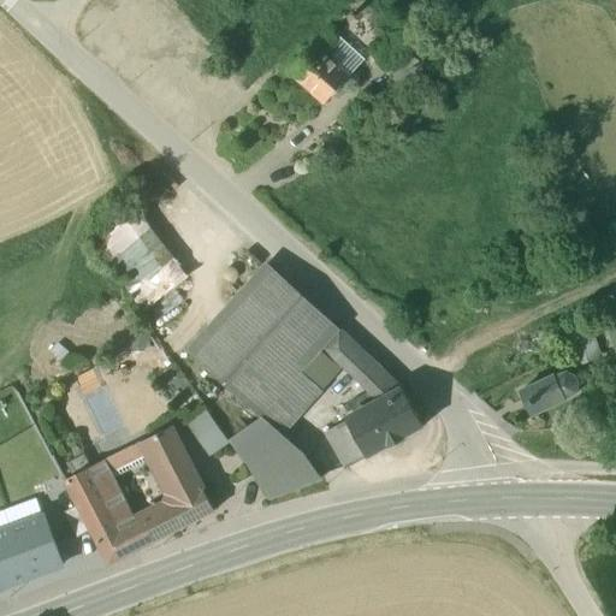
[(365,60),(333,33),(335,33),(333,31),(319,48),(345,72),(350,67),(355,71),(365,60)]
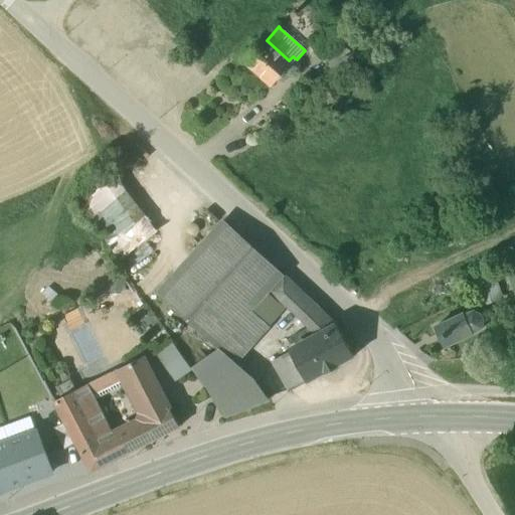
[(267,40),(266,39),(243,63),(271,88),(293,63),(289,60),(267,40)]
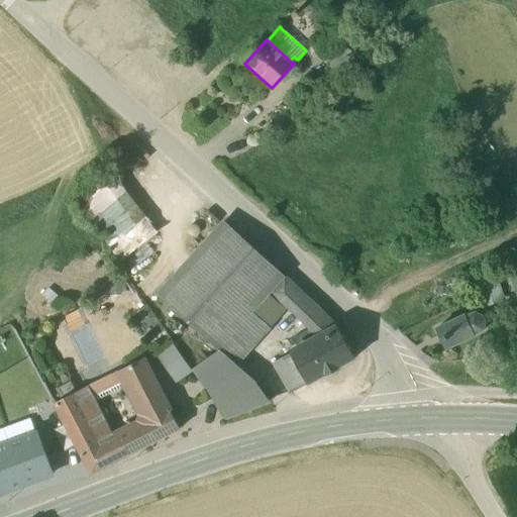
[(341,49),(335,52),(331,57),(331,63),(333,69),(338,73),(344,73),(350,71),(354,66),(354,60),(352,54),(347,49),(341,49)]
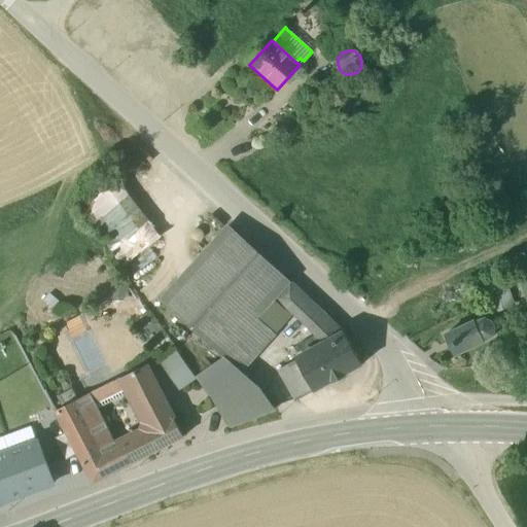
[(163,242),(130,181),(89,204),(121,265),(163,242)]
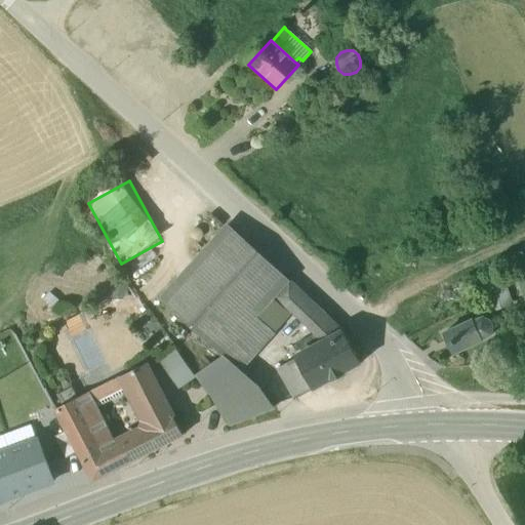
[(228,226),(161,298),(213,345),(223,354),(223,353),(255,317),(274,296),(288,281),(228,226)]
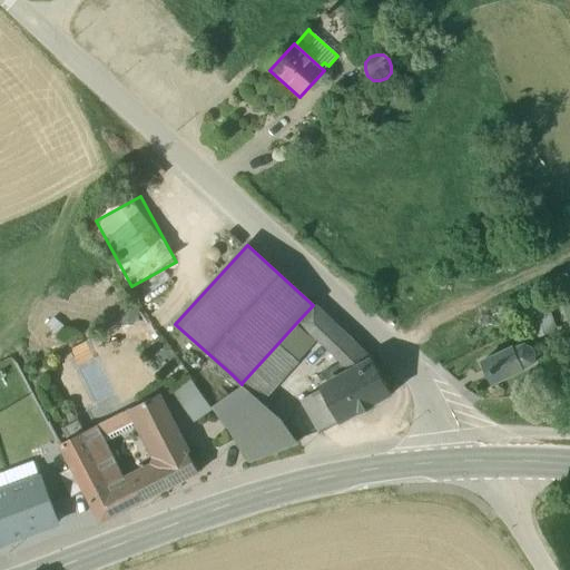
[(569,293),(560,297),(569,326),(569,293)]
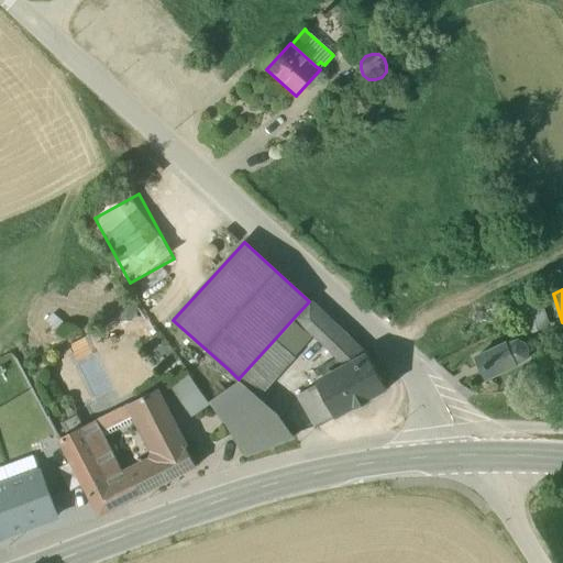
[(536,298),(518,304),(527,331),(544,324),(536,298)]
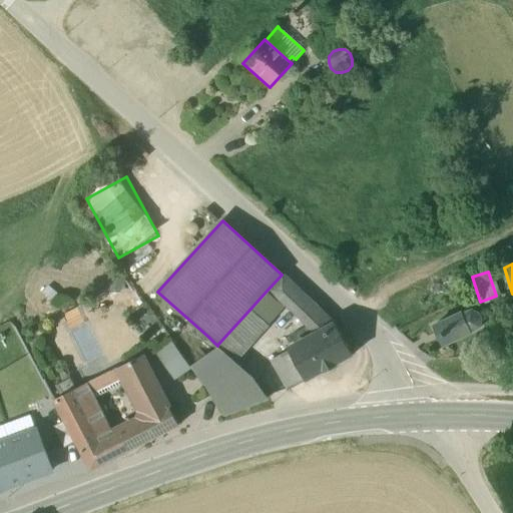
[(300,292),(282,275),(268,290),(285,307),(287,305),(318,335),(336,325),(300,292)]
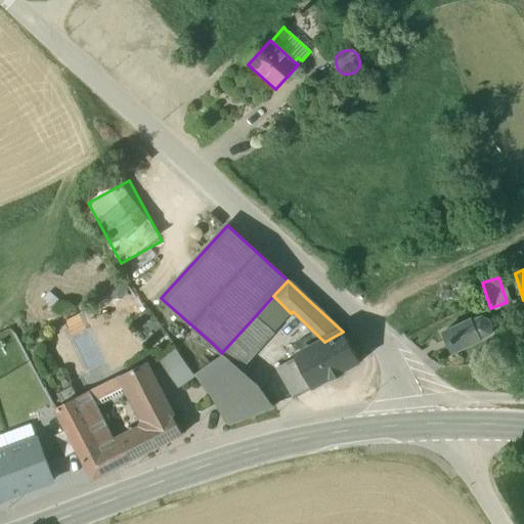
[(473,319),(443,333),(452,353),(482,340),(481,338),(489,335),(490,335),(491,334),(490,333),(491,328),(493,328),(493,326),(491,326),(489,320),(490,319),(489,318),(488,319),(483,317),(483,315),(482,315),(482,317),(473,321),(473,319)]
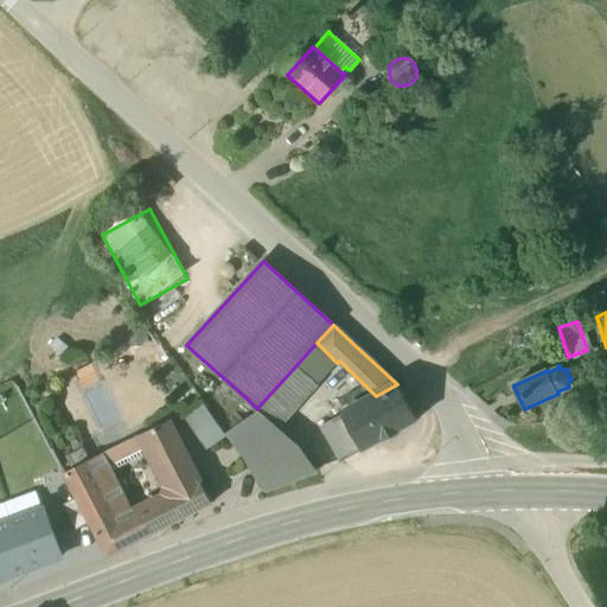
[(295,366),(257,408),(280,428),(317,385),(295,366)]
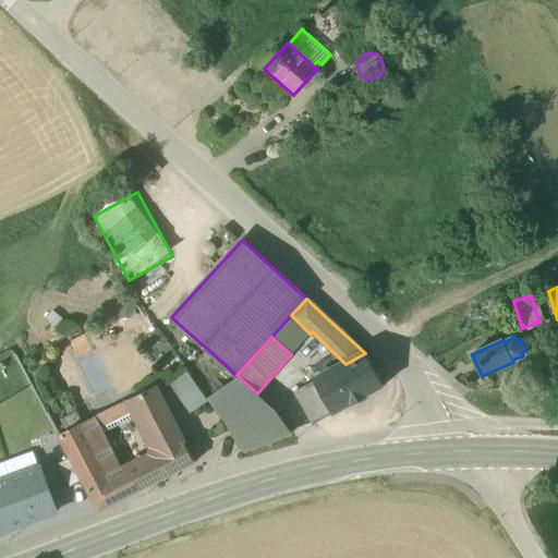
[(346,364),(327,374),(325,370),(316,374),(318,378),(299,390),(317,423),(353,402),(354,404),(365,398),(365,397),(384,386),(365,353),(346,364)]
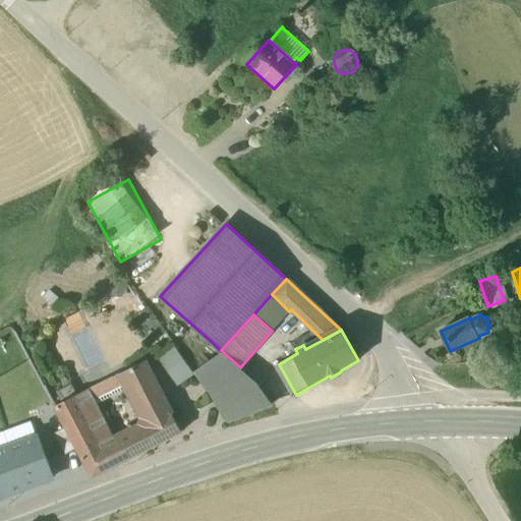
[(240,367),(221,350),(221,351),(221,352),(211,363),(208,367),(194,373),(229,421),(272,404),(257,384),(240,367)]
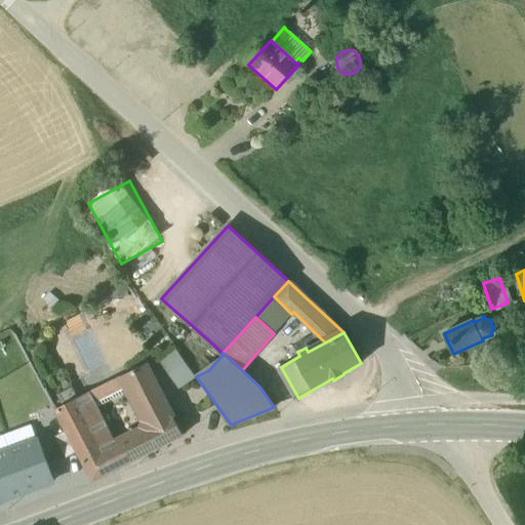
[(147,364),(126,374),(127,381),(149,422),(170,410),(147,364)]
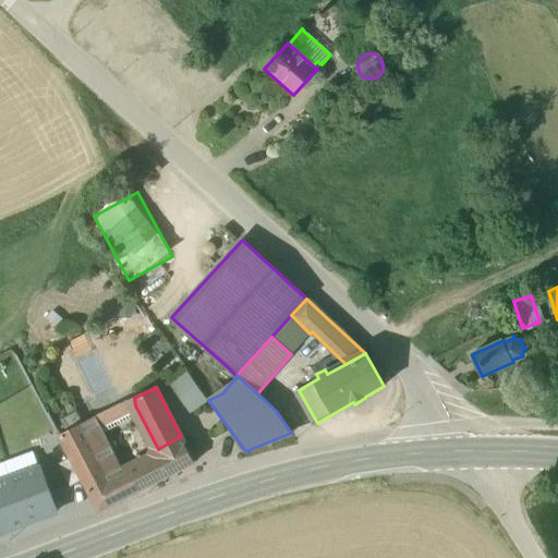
[(124,402),(100,414),(106,424),(129,412),(124,402)]
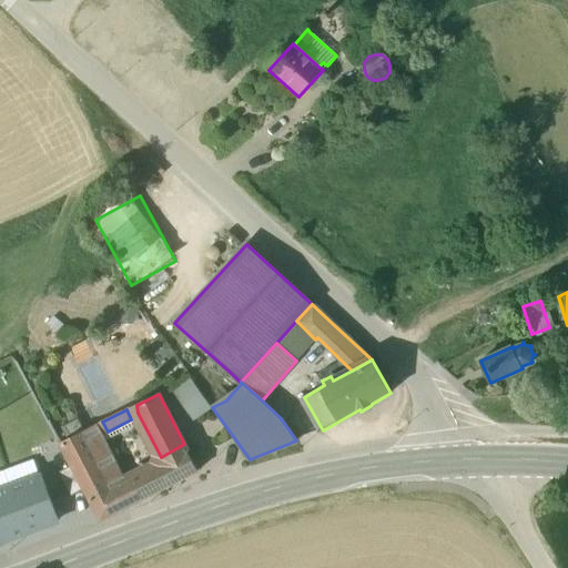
[(113,489),(83,432),(61,443),(101,519),(123,509),(113,489)]
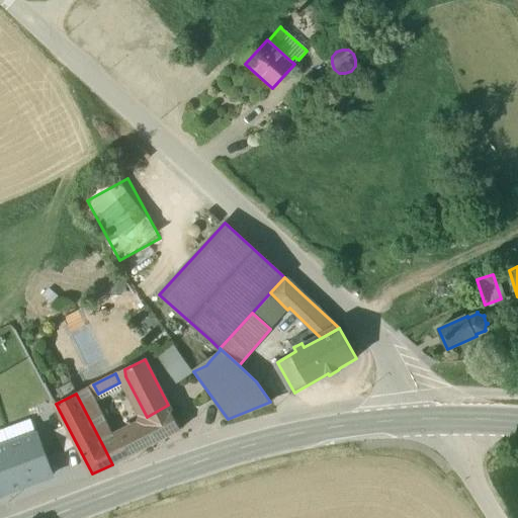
[(168,405),(147,417),(144,425),(117,439),(127,457),(181,429),(168,405)]
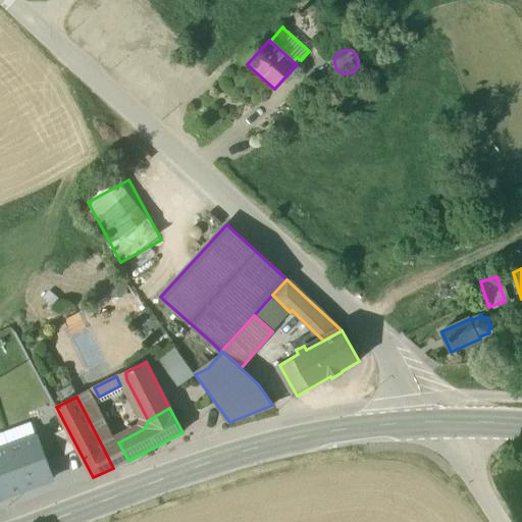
[(54,436),(65,457),(75,451),(64,430),(54,436)]
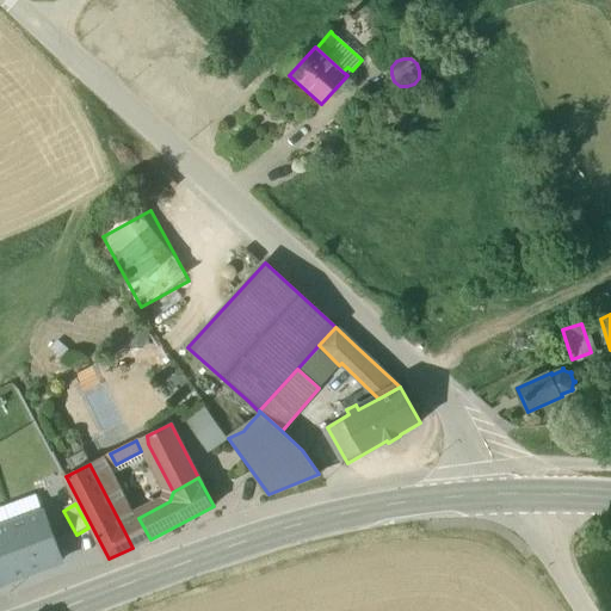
[(0,582),(63,561),(45,512),(0,528),(0,582)]
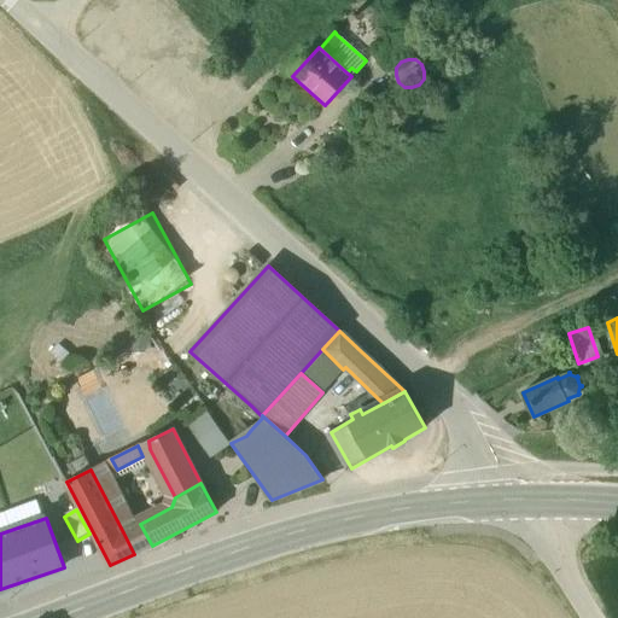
[(140,524),(123,532),(134,554),(152,546),(140,524)]
